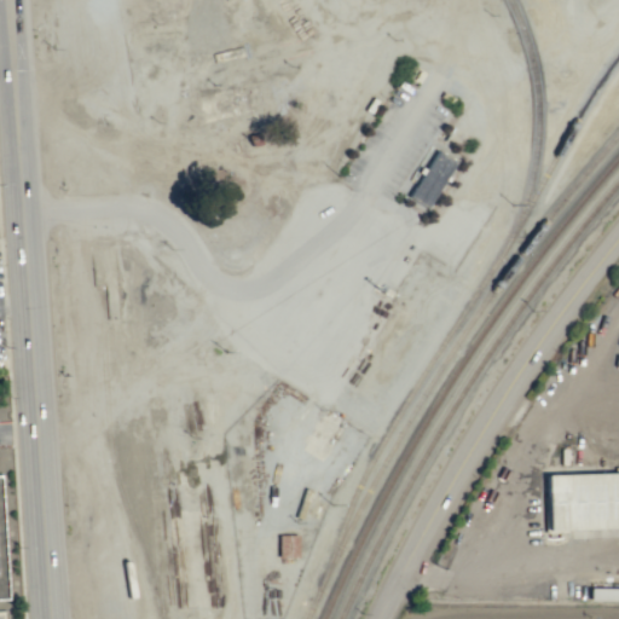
[(437,151),(453,162),(424,208),(406,197),(437,151)]
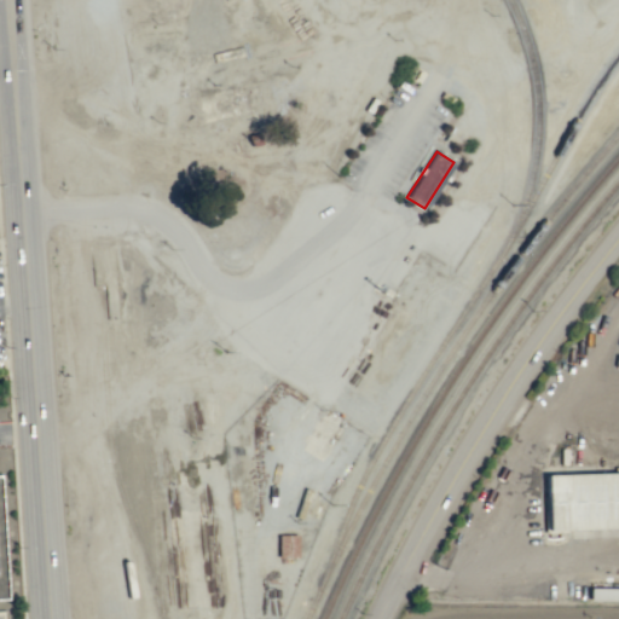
[(346,385),(370,400),(449,279),(422,261),(393,306),(395,308),(346,385)]
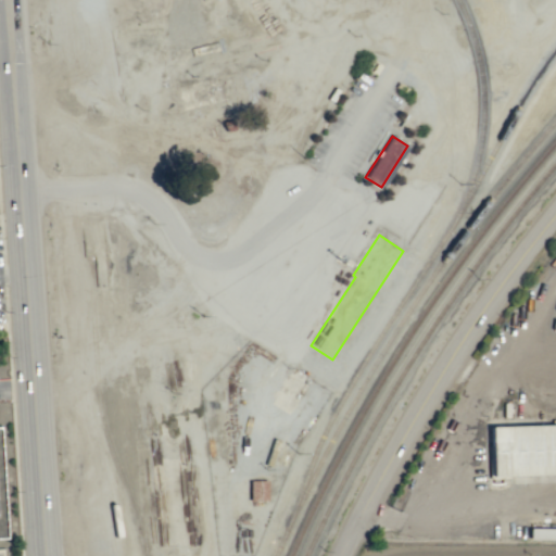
[(488,428),(555,426),(555,477),(489,480),(488,428)]
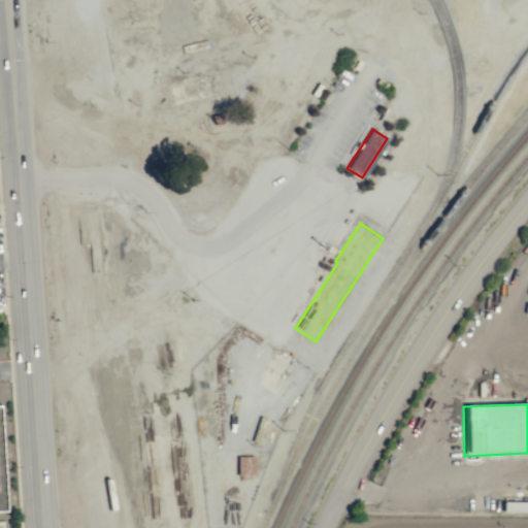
[(236,475),(253,475),(253,456),(236,457),(236,475)]
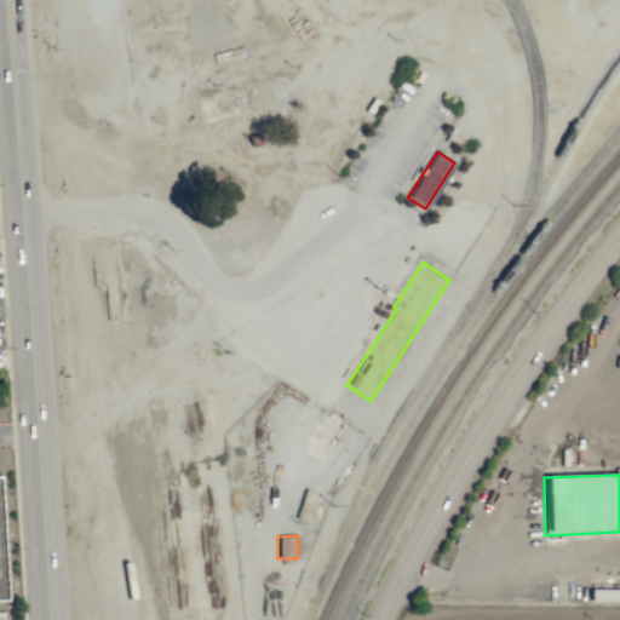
[(590,601),(619,601),(619,589),(590,589),(590,601)]
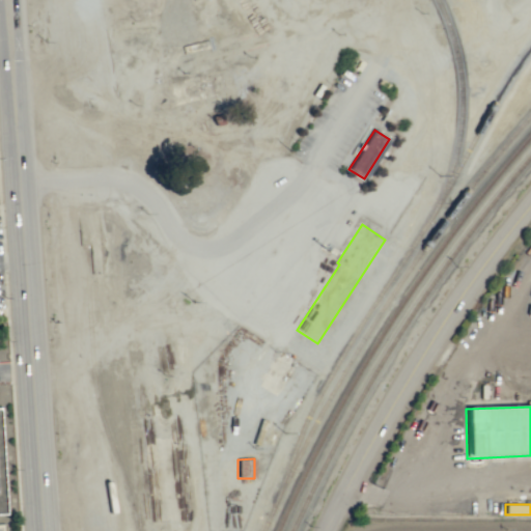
All buildings are outlined.
